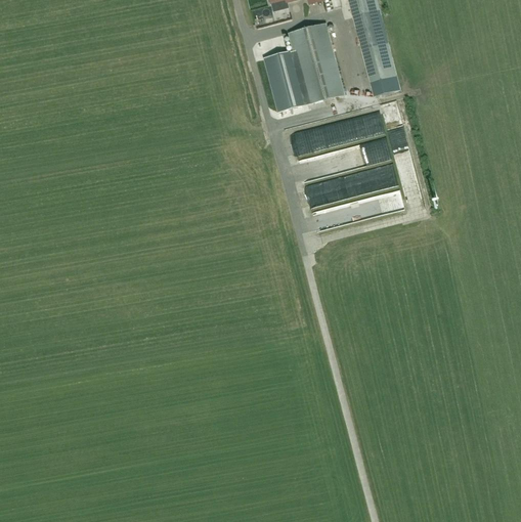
[(267,0),(268,3),(269,3),(271,10),(286,6),(284,2),(293,0),(267,0)]
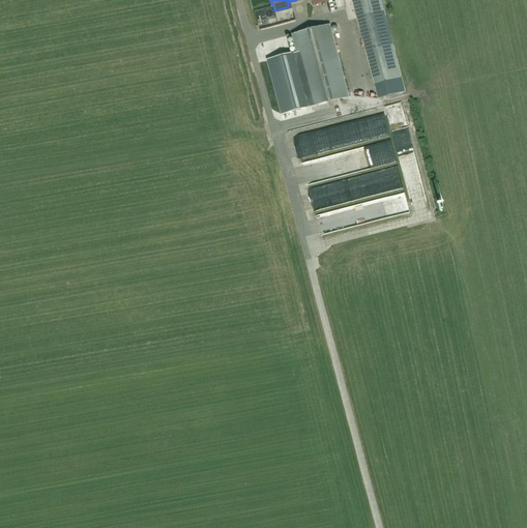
[(338,0),(342,18),(349,16),(345,0),(338,0)]
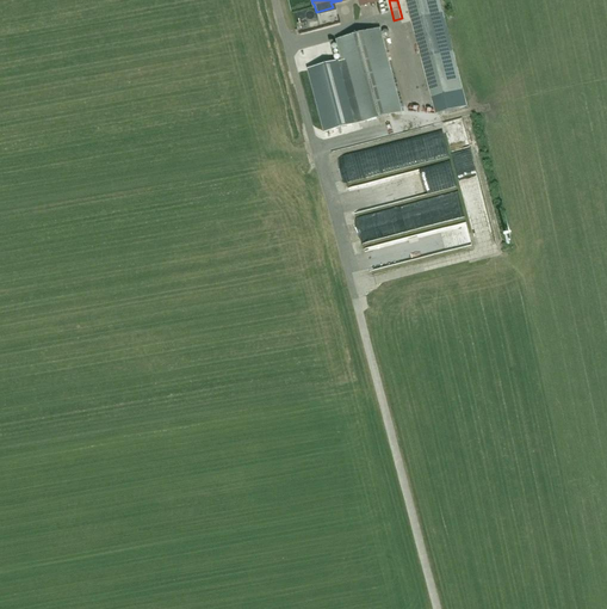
[(406,0),(421,56),(448,49),(437,0),(406,0)]
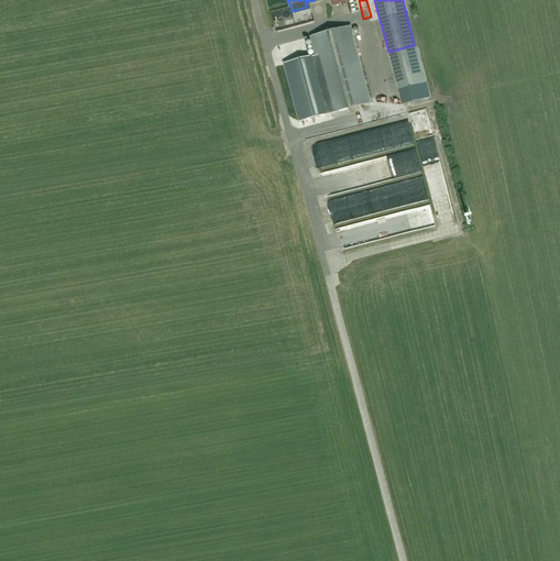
[(313,55),(282,63),(296,120),(366,101),(347,25),(308,35),(313,55)]
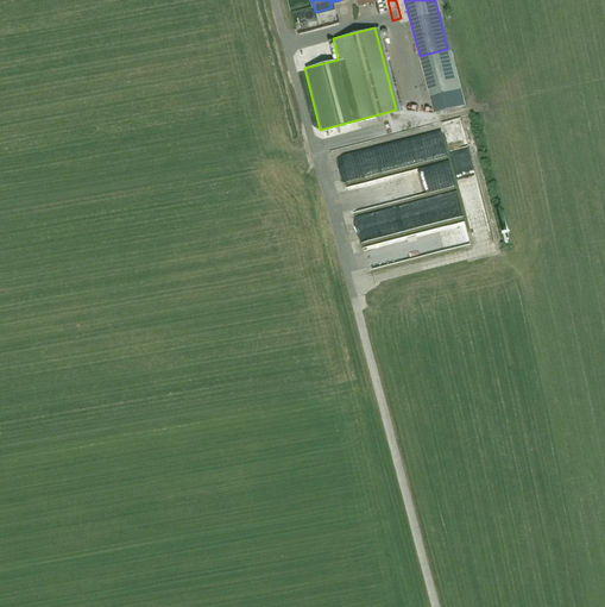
[(447,49),(420,56),(430,99),(458,92),(447,49)]
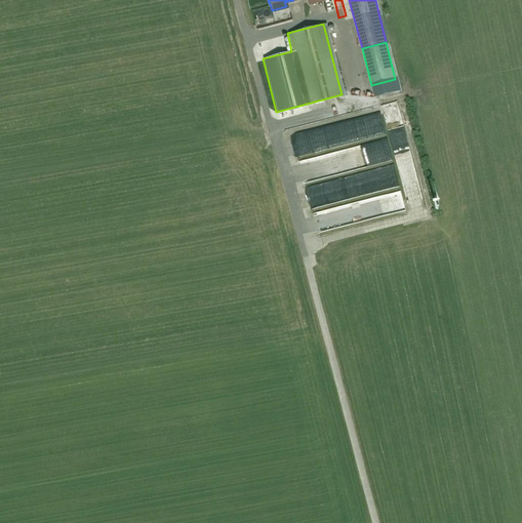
[(395,79),(371,85),(373,96),(398,90),(395,79)]
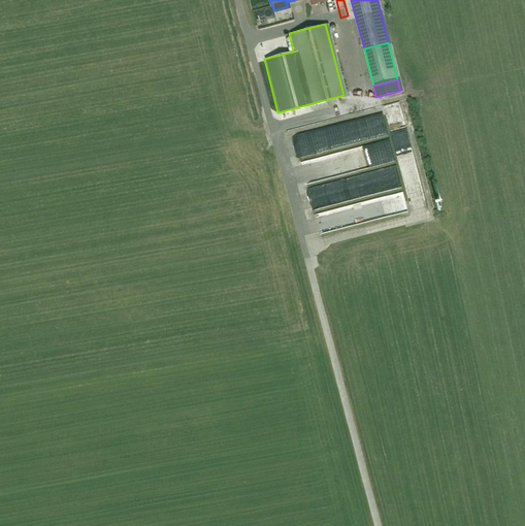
[(332,176),(372,167),(370,157),(368,146),(313,159),(316,173),(331,169),(332,176)]
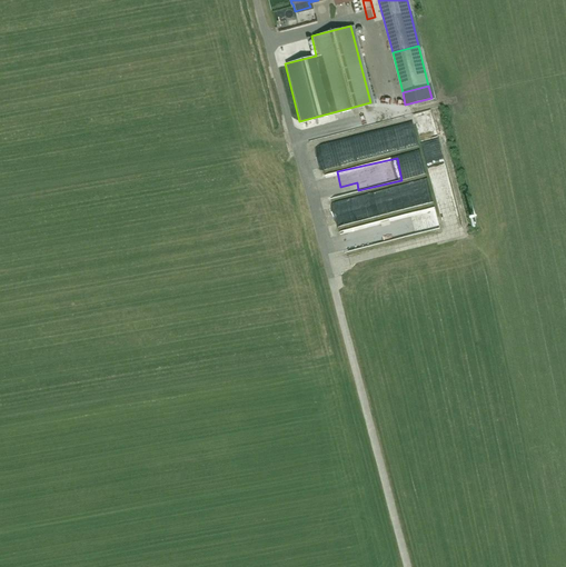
[(406,226),(407,229),(430,224),(426,208),(387,217),(388,224),(393,222),(394,229),(406,226)]
